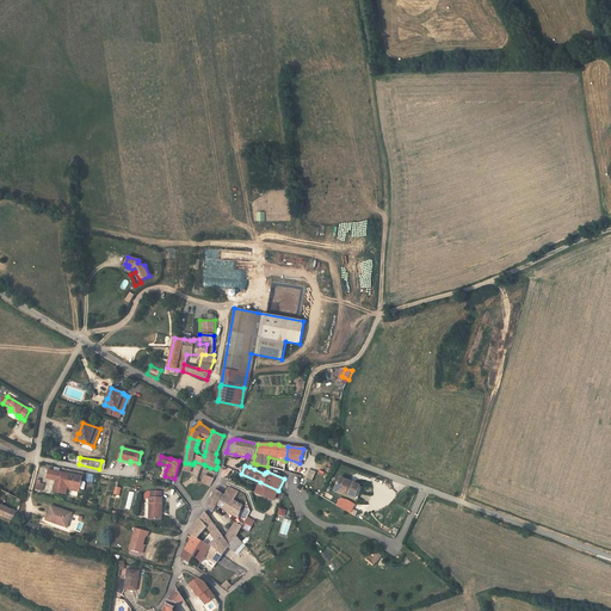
[(82,476),(49,470),(48,479),(56,480),(54,492),(66,494),(67,488),(68,487),(80,489),(82,476)]
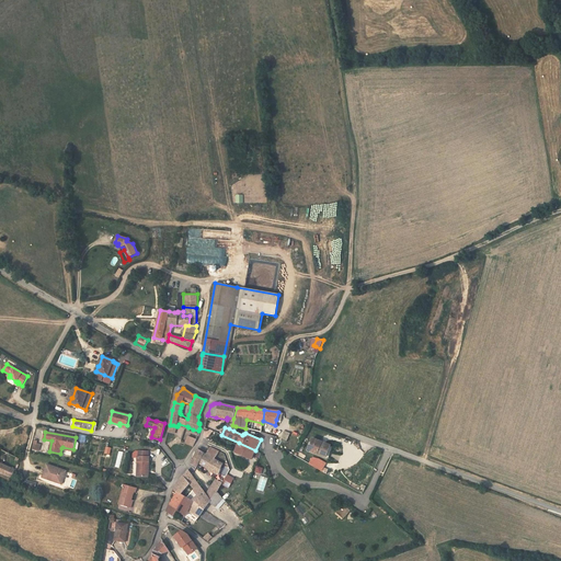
[(285,443),(288,434),(284,432),(279,441),(285,443)]
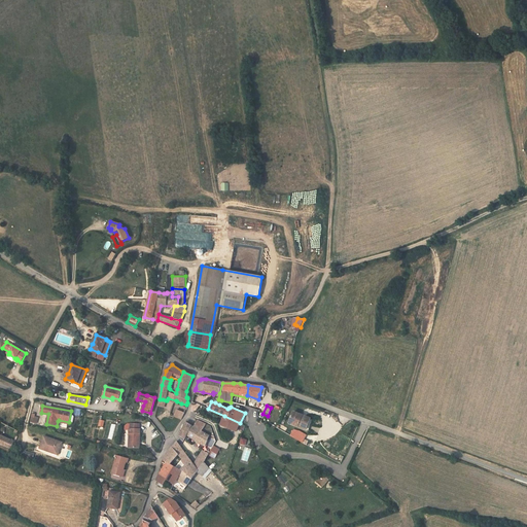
[(178,410),(174,416),(181,420),(184,413),(178,410)]
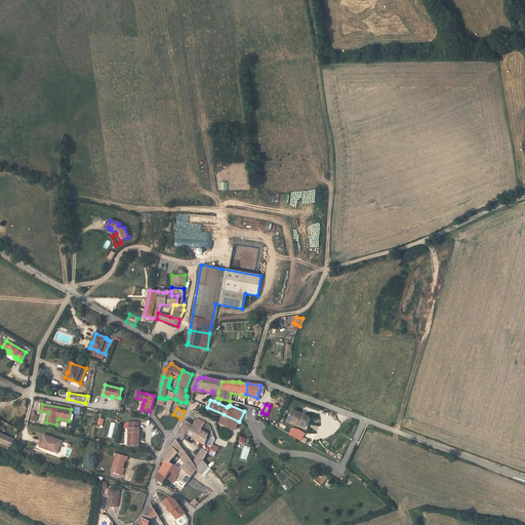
[(304,416),(300,415),(301,413),(292,410),(288,421),(299,426),(304,416)]
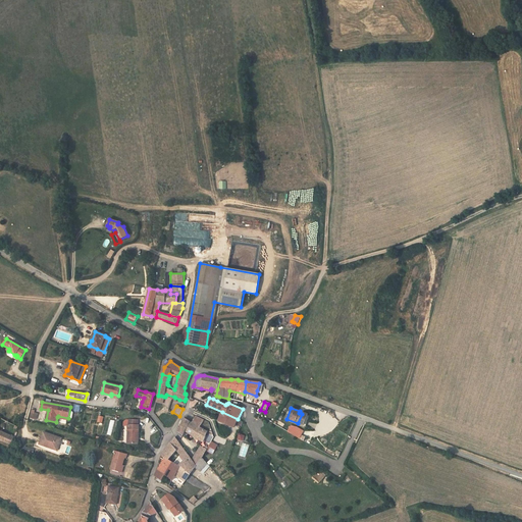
[(218,421),(233,427),(236,423),(238,420),(238,419),(222,412),(218,421)]
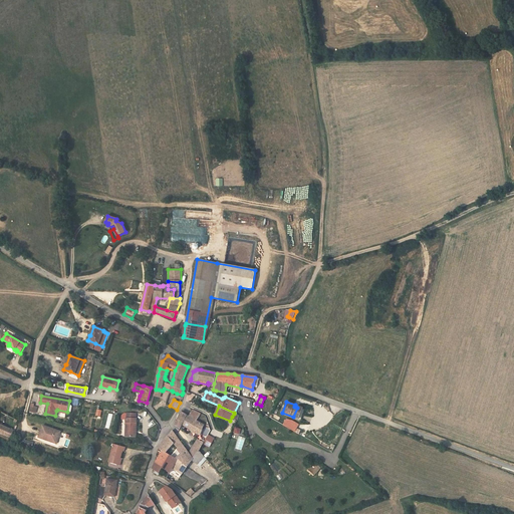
[(298,419),(302,410),(297,408),(293,417),(298,419)]
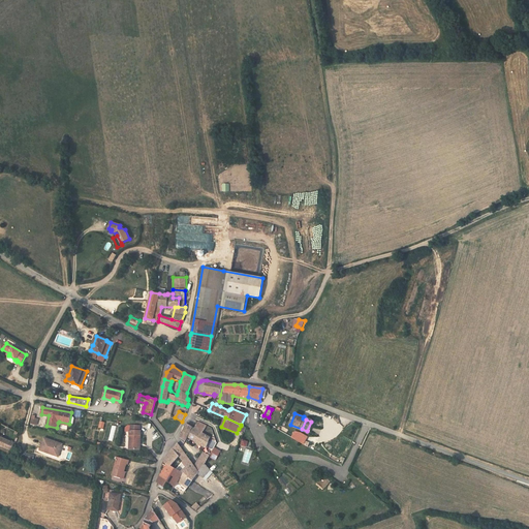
[(0,445),(2,446),(11,450),(14,443),(0,436),(0,424),(0,423),(0,445)]
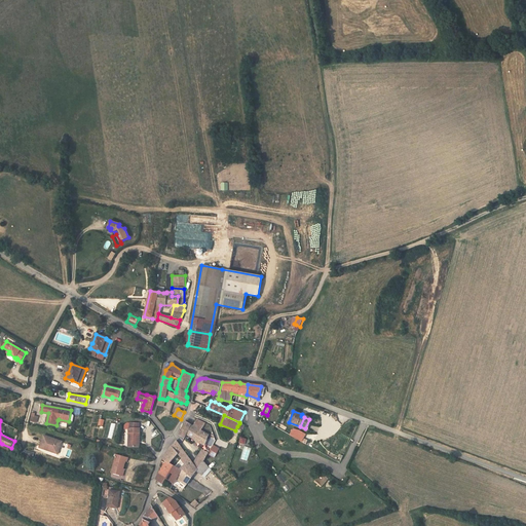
[(179,435),(184,439),(186,435),(191,424),(186,421),(184,424),(182,429),(179,435)]
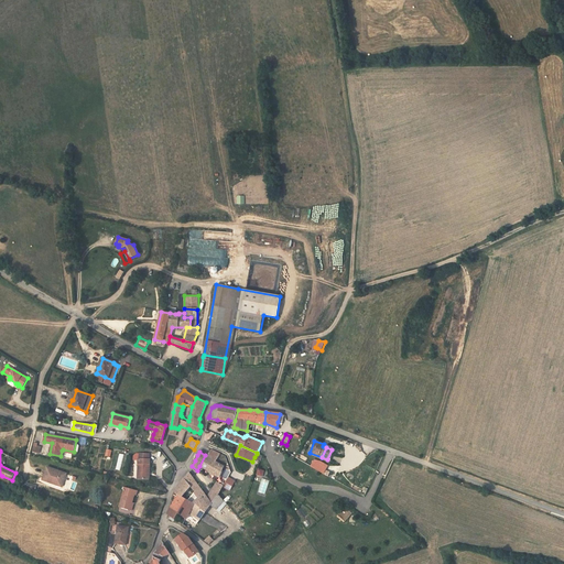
[(120,472),(125,455),(119,454),(116,469),(120,472)]
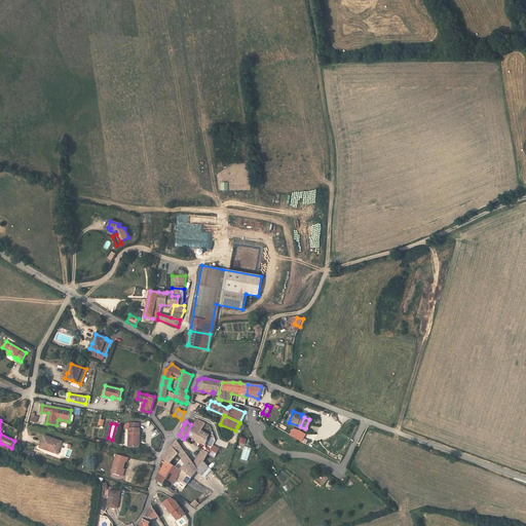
[(197,428),(191,424),(186,435),(204,445),(209,435),(200,430),(197,428)]
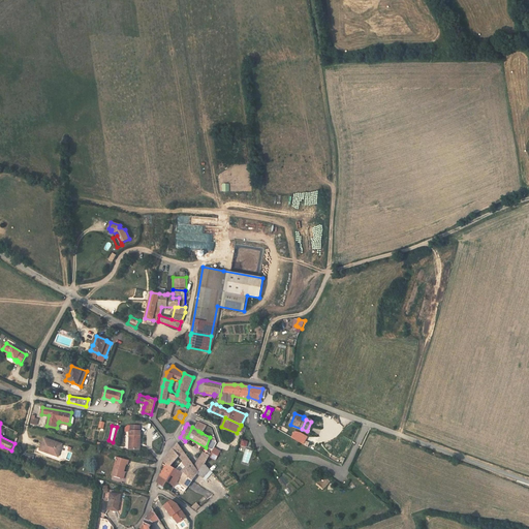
[(141,431),(139,431),(130,431),(129,449),(139,449),(141,431)]
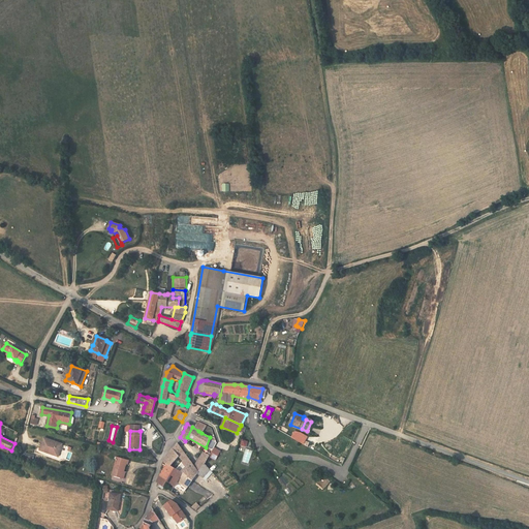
[(58,457),(62,444),(44,438),(40,449),(58,457)]
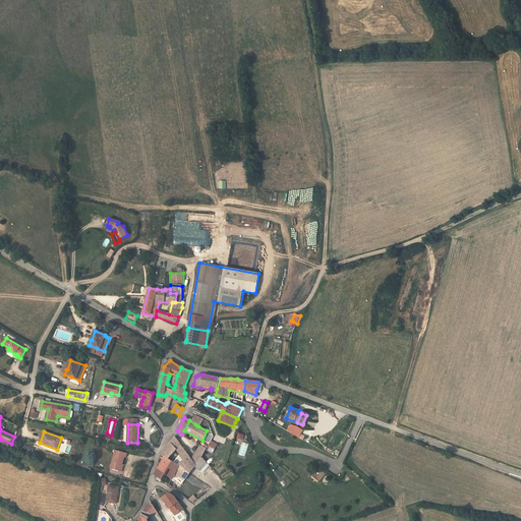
[(161,454),(165,457),(189,473),(192,470),(193,468),(195,466),(195,465),(191,460),(185,451),(174,437),(169,444),(161,454)]
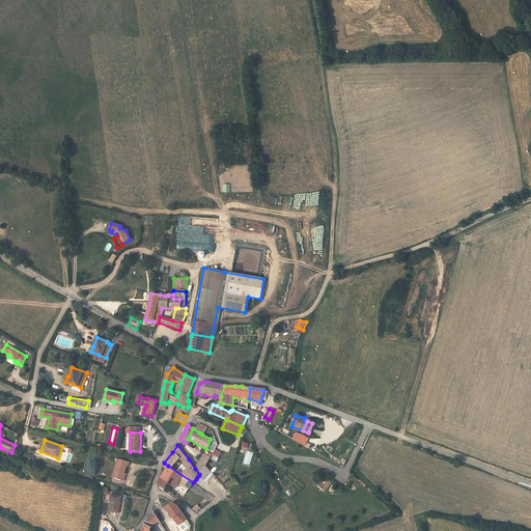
[(211,457),(210,458),(216,462),(221,453),(215,449),(212,455),(211,457)]
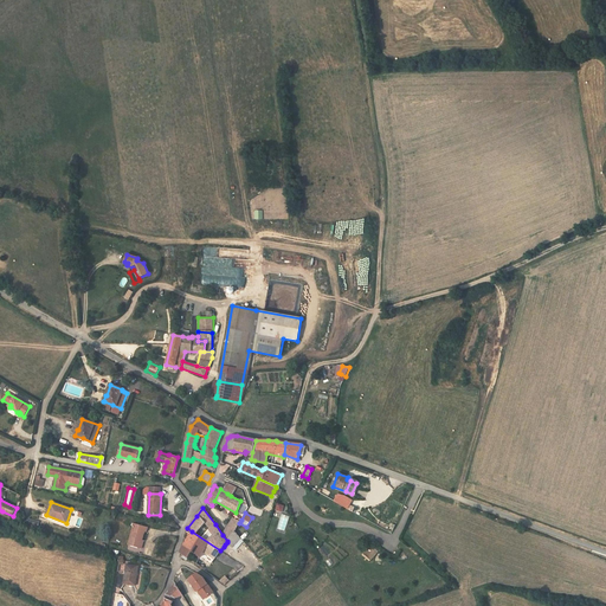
[(39,528),(40,521),(28,519),(27,524),(39,528)]
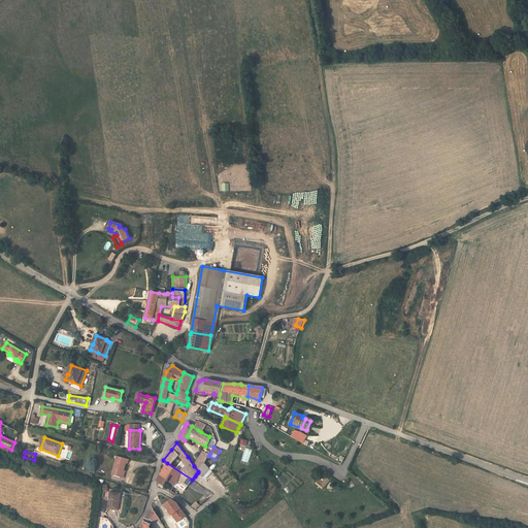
[(197,461),(194,466),(198,471),(198,472),(205,479),(211,471),(205,463),(208,456),(209,455),(210,453),(209,452),(207,454),(203,452),(197,461)]
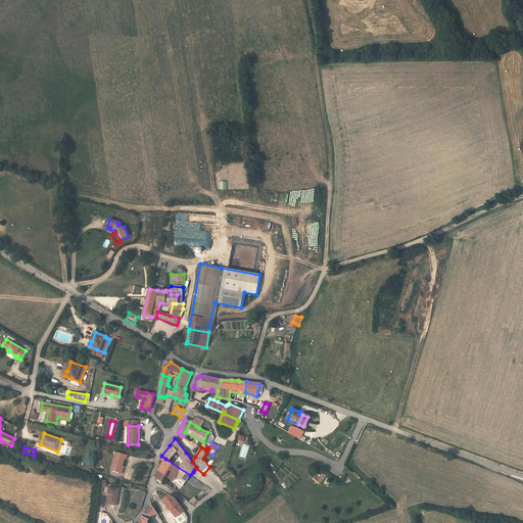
[(128,456),(115,452),(110,470),(123,474),(125,467),(123,466),(125,459),(127,460),(128,456)]
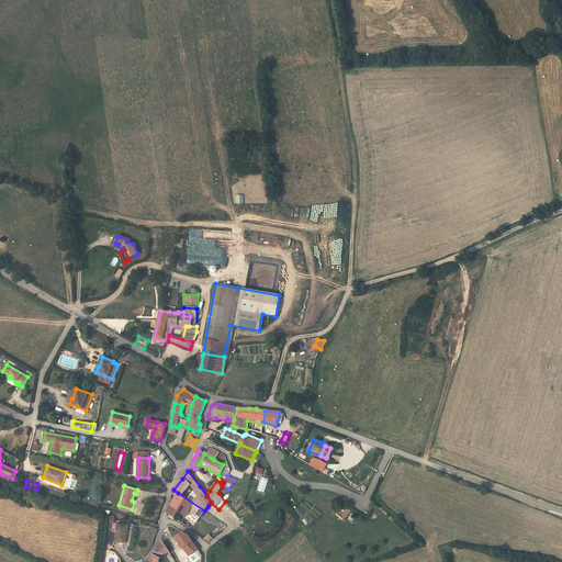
[(204,510),(178,493),(167,513),(175,518),(178,512),(186,518),(195,524),(200,517),(204,510)]
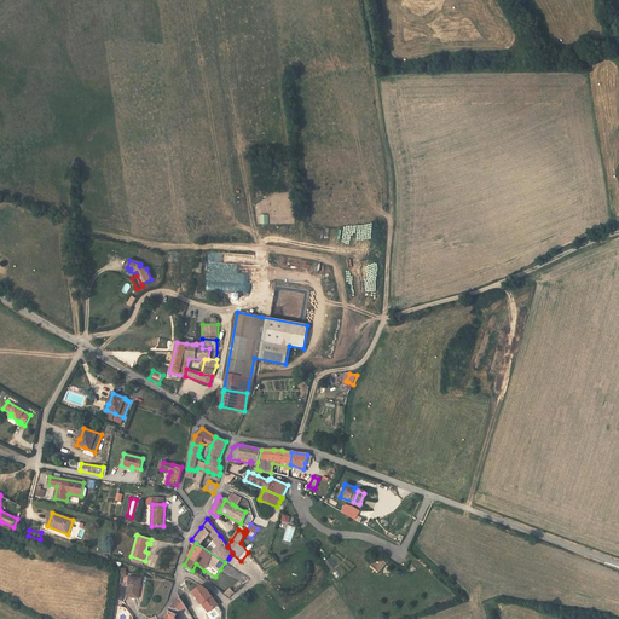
[(127,596),(139,599),(142,579),(129,577),(128,588),(120,586),(119,599),(123,602),(127,596)]
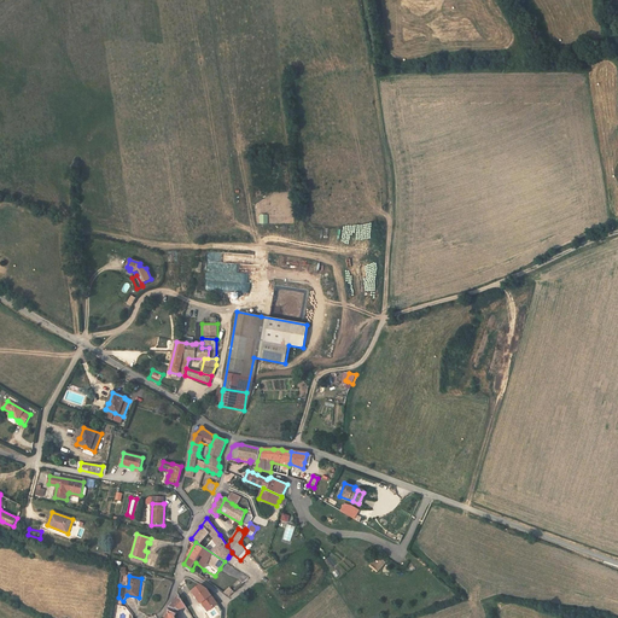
[(196,598),(199,602),(200,601),(208,610),(216,602),(213,596),(205,588),(197,587),(192,590),(196,595),(196,598)]
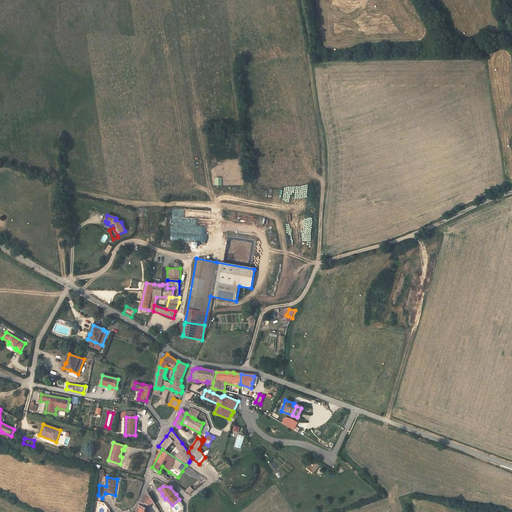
[(143,500),(141,502),(148,504),(154,503),(151,498),(150,496),(148,493),(143,500)]
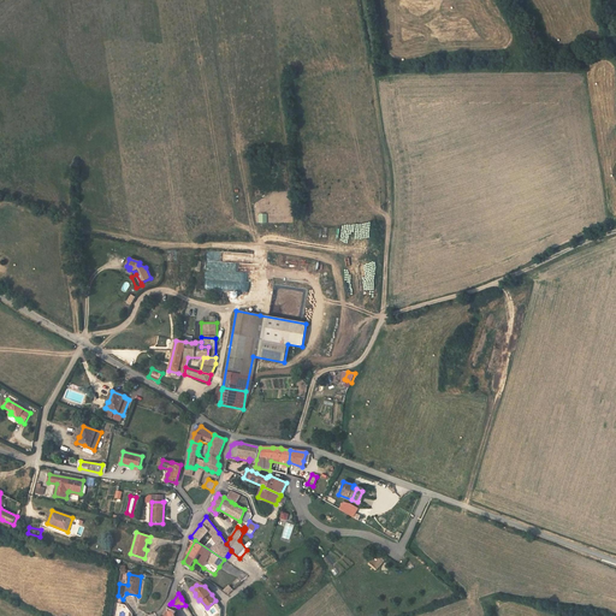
[(170,604),(169,605),(167,609),(165,615),(173,615),(178,606),(170,604)]
